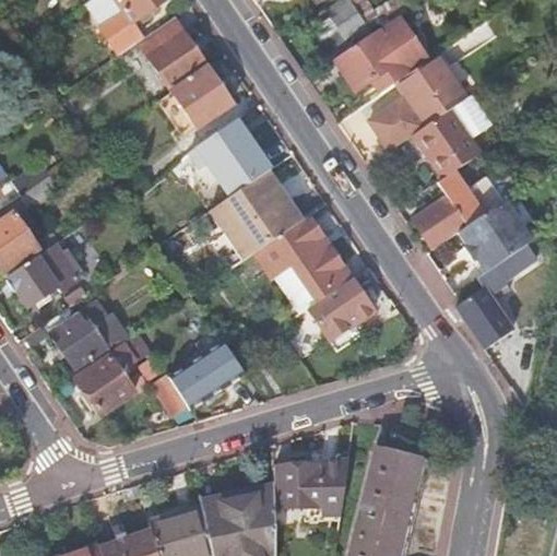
[(164,0),(91,0),(106,21),(99,25),(119,54),(138,42),(142,37),(132,22),(164,0)]
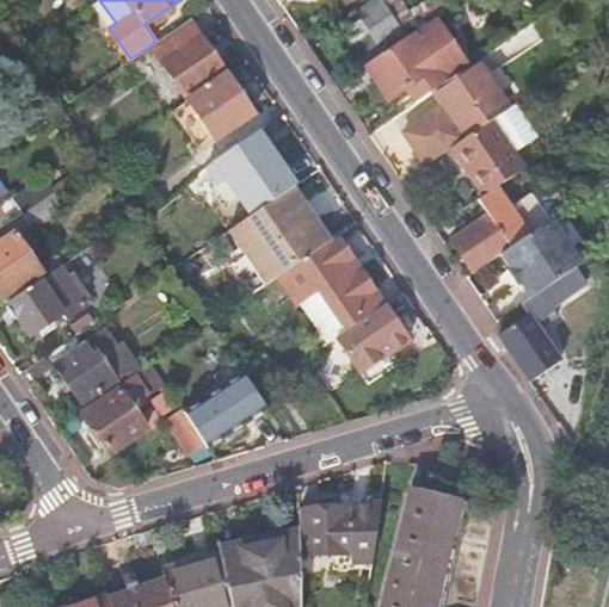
[(368,62),(388,49),(383,43),(417,20),(410,10),(404,1),(405,0),(370,0),(360,7),(364,14),(350,25),(355,33),(350,37),(367,63),(368,62)]
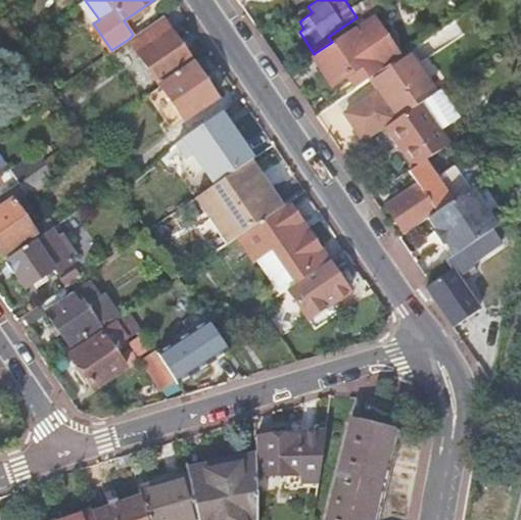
[(357,17),(360,22),(374,13),(388,3),(386,0),(363,0),(350,8),(357,17)]
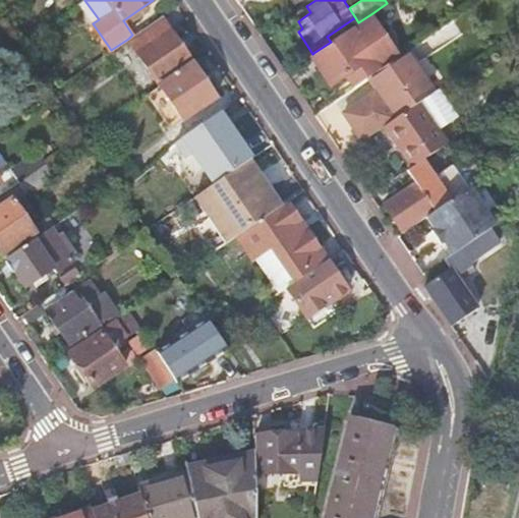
[(358,22),(331,42),(313,53),(334,82),(348,72),(356,84),(369,75),(401,55),(372,13),(358,22)]
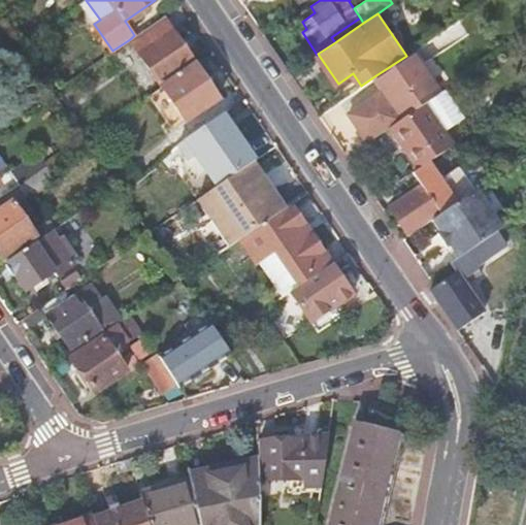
[(164,15),(134,35),(130,39),(162,86),(196,62),(164,15)]
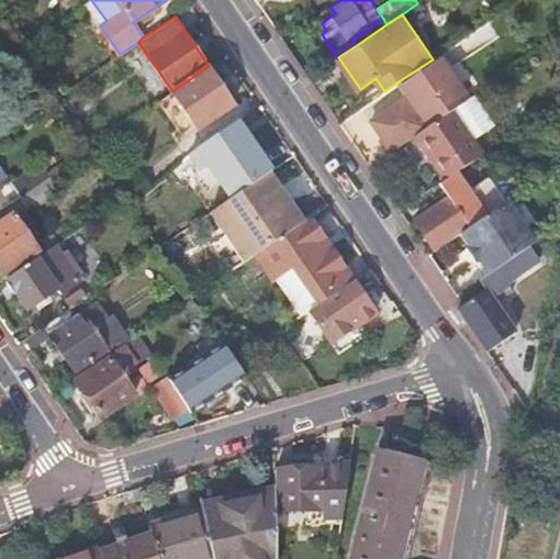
[(40,70),(23,46),(10,56),(26,79),(40,70)]
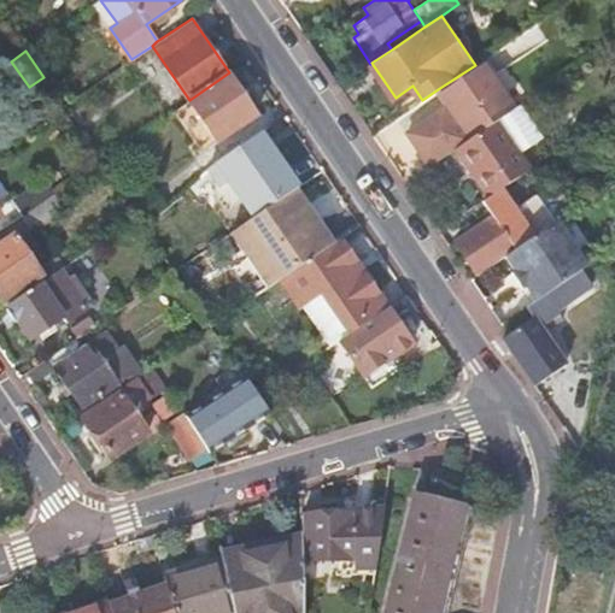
[(516,107),(484,59),(475,65),(438,89),(449,104),(409,131),(422,151),(419,153),(428,168),(457,148),(497,121),(516,107)]
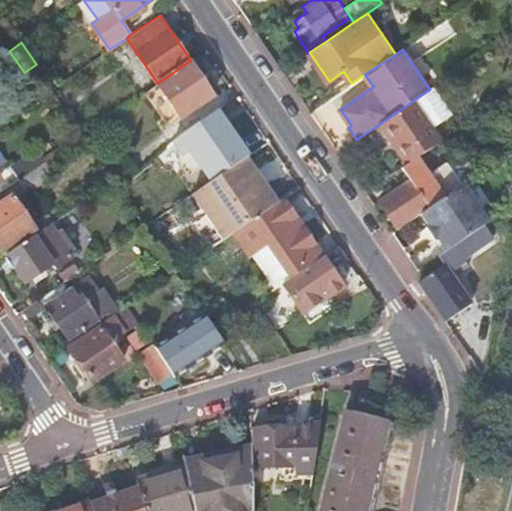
[(191,60),(158,83),(180,112),(212,90),(191,60)]
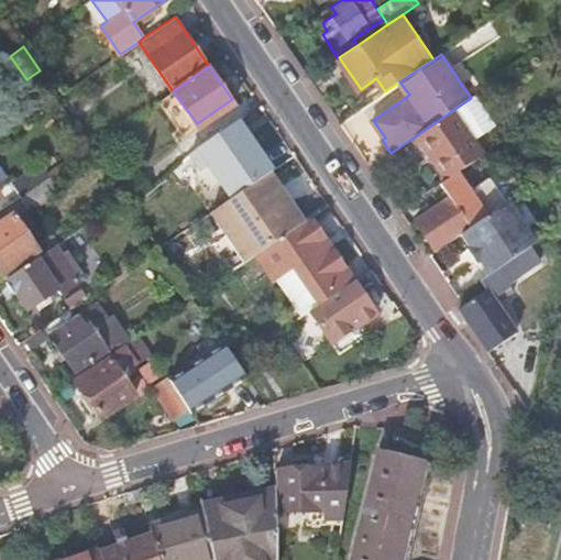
[(496,124),(475,95),(471,98),(453,110),(474,139),(496,124)]
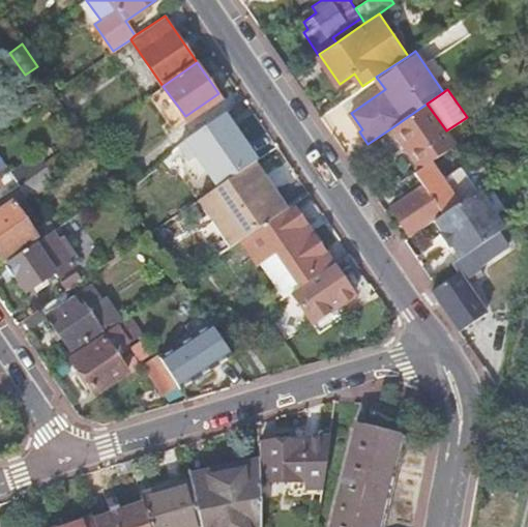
[(446,130),(427,104),(392,127),(420,169),(432,160),(456,144),(446,130)]
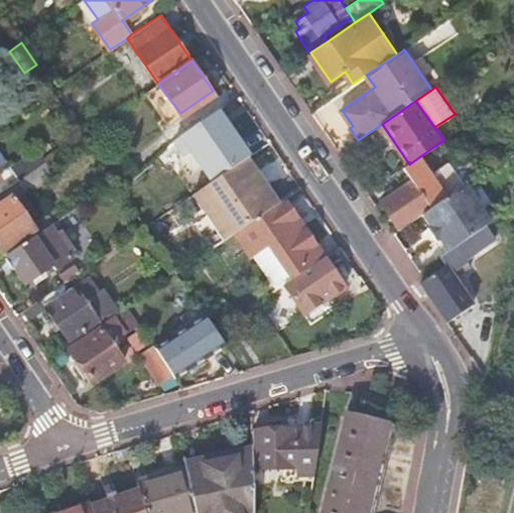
[(224,106),(182,133),(214,179),(249,155),(254,151),(224,106)]
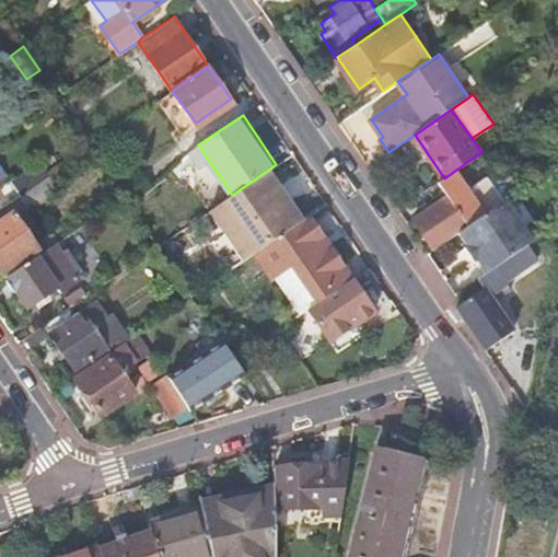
[(23,192),(51,173),(41,158),(12,176),(23,192)]
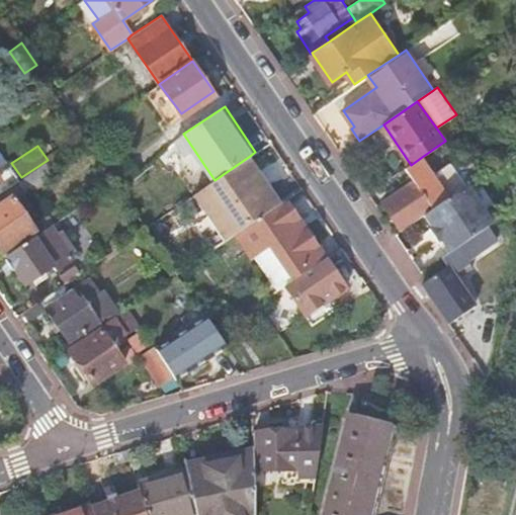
[(250,156),(215,180),(199,190),(231,236),(239,231),(280,202),(268,183),(260,171),(250,156)]
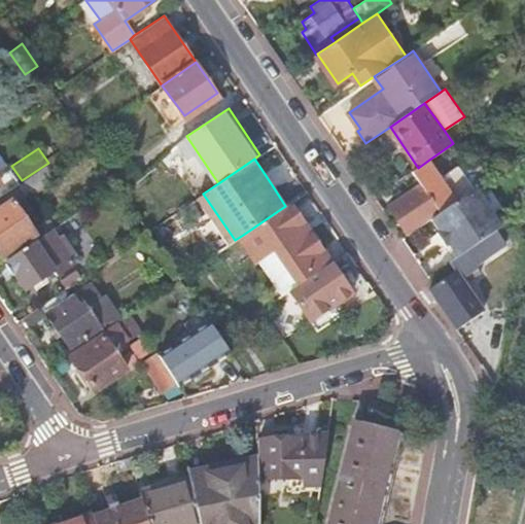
[(390,205),(410,233),(433,216),(477,187),(460,164),(441,177),(429,160),(418,168),(414,170),(423,183),(390,205)]
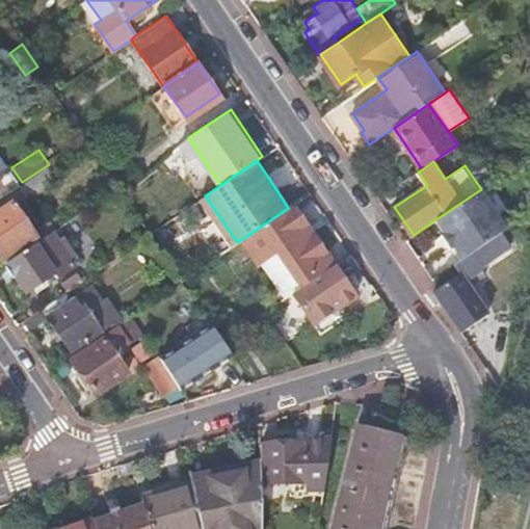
[(58,179),(49,164),(22,182),(31,197),(58,179)]
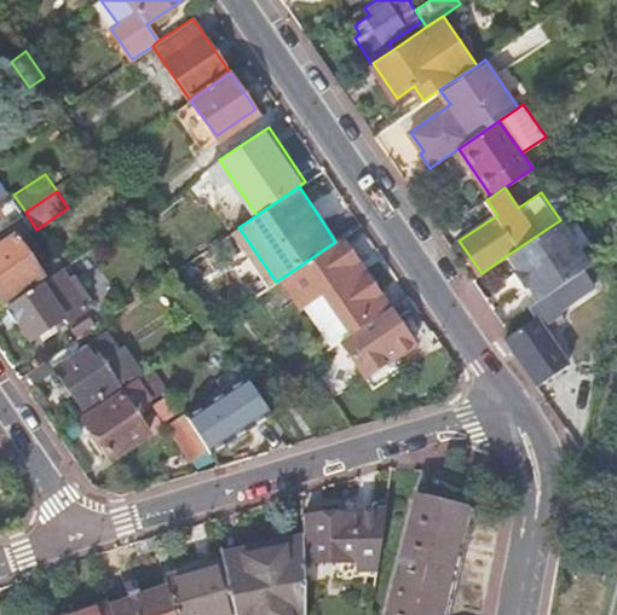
[(576,239),(561,219),(560,220),(509,254),(520,268),(517,271),(525,283),(537,274),(549,256),(576,239)]
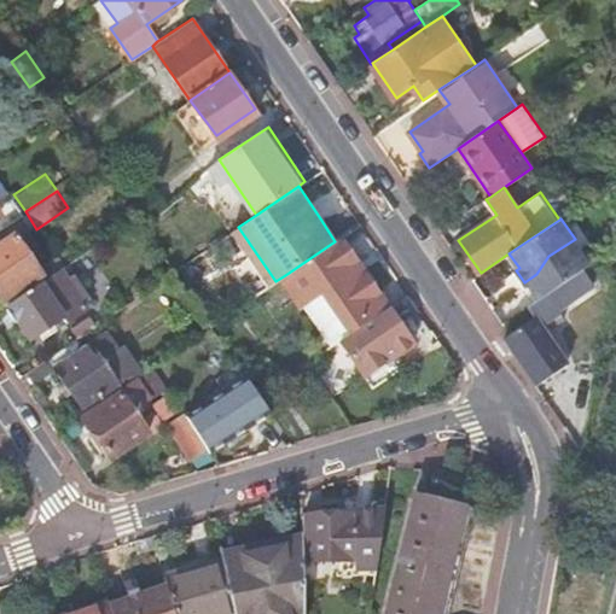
[(238,227),(233,231),(269,285),(275,281),(238,227)]
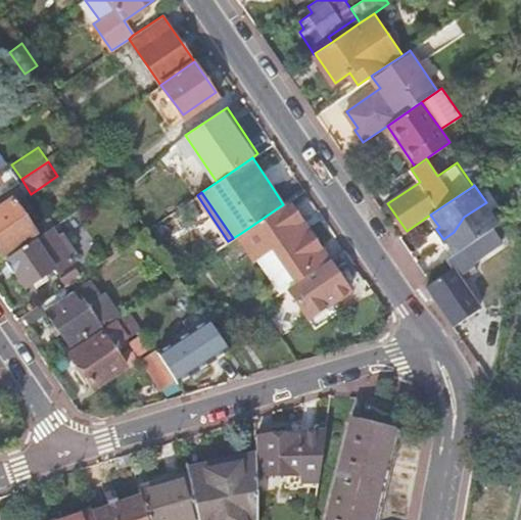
[(13,197),(0,205),(0,244),(5,251),(36,231),(13,197)]
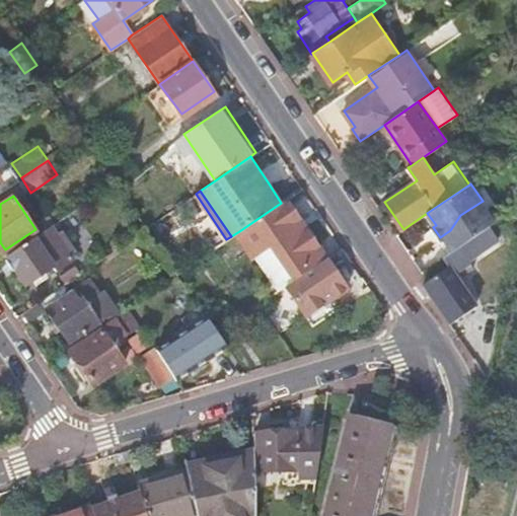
[(497,221),(483,201),(460,215),(450,230),(440,237),(441,240),(444,238),(453,249),(482,231),(497,221)]
